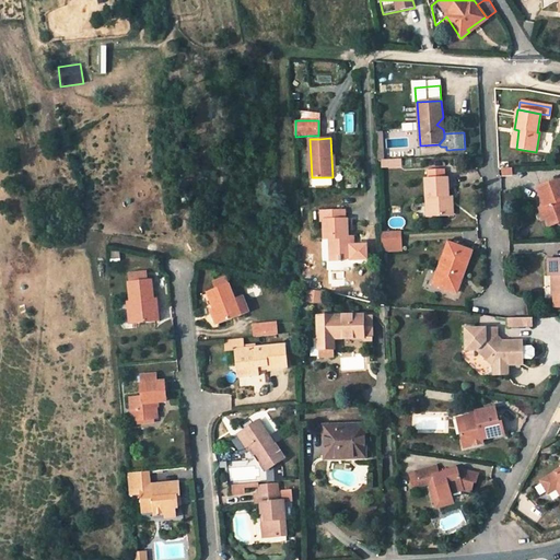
[(426,177),(427,214),(448,213),(447,211),(447,198),(447,176),(444,176),(443,168),(428,168),(429,177),(426,177)]
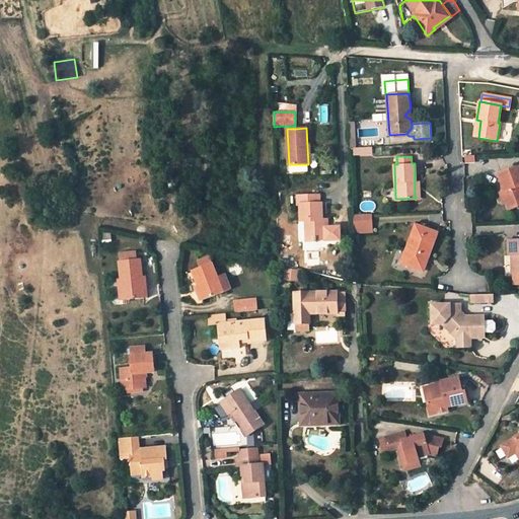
[(518,165),(499,173),(505,191),(503,192),(507,201),(510,209),(512,209),(518,205),(518,165)]
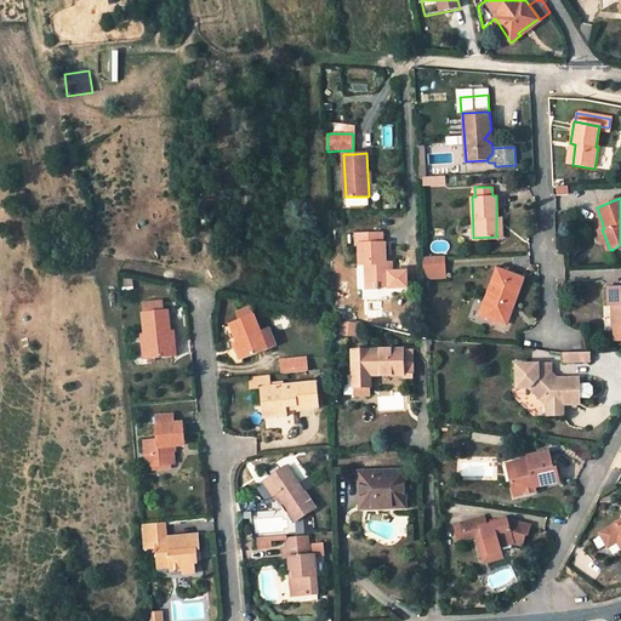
[(388,272),(388,263),(386,263),(385,243),(383,243),(382,233),(355,234),(357,245),(359,245),(359,265),(366,263),(368,289),(377,289),(377,286),(389,286),(389,288),(406,286),(406,272),(388,272)]
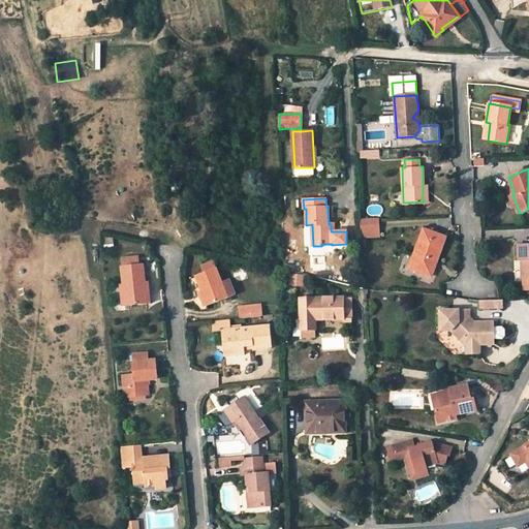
[(362,230),(379,229),(379,217),(361,217),(362,230)]
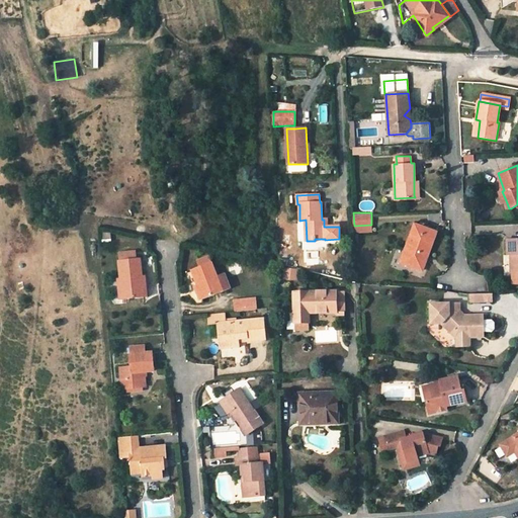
[(422,270),(435,233),(415,225),(403,256),(411,260),(408,266),(422,270)]
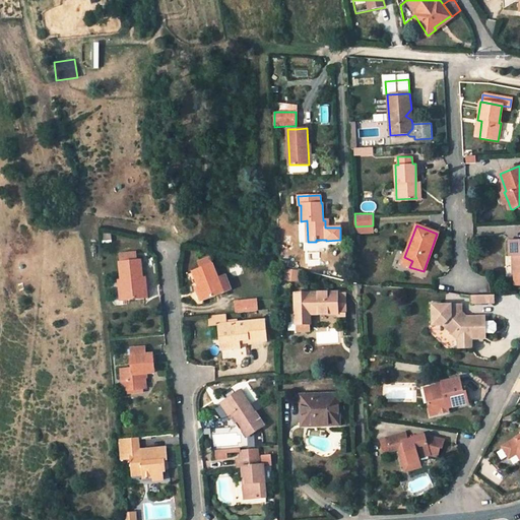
[(514,257),(514,274),(519,273),(519,241),(509,242),(509,256),(514,257)]
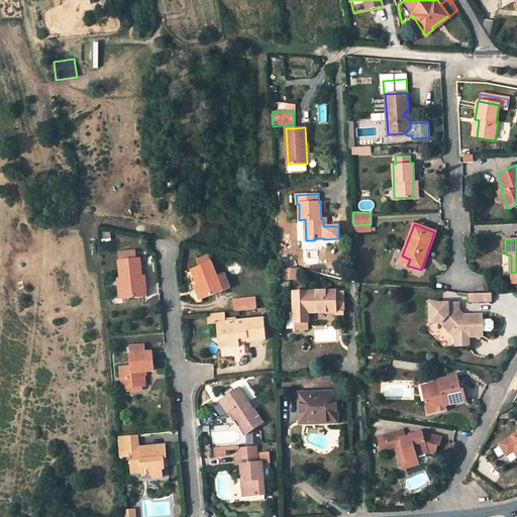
[(118,252),(119,261),(133,259),(132,251),(118,252)]
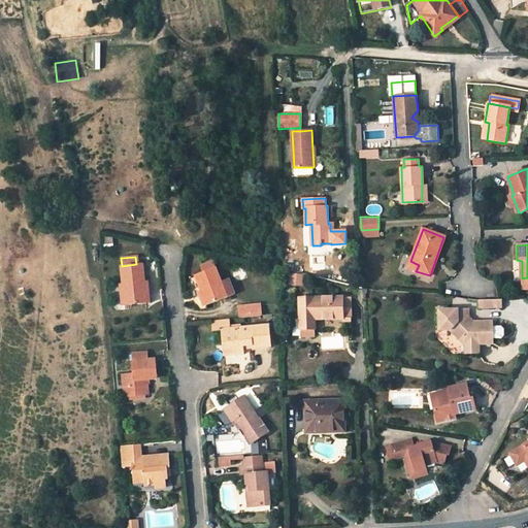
[(419,265),(410,261),(407,267),(416,271),(419,265)]
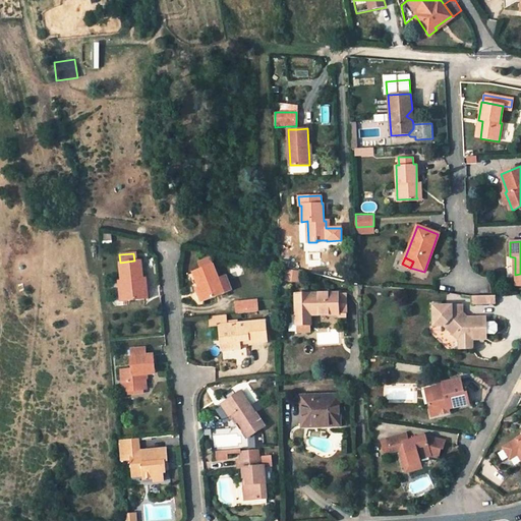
[(141,299),(139,279),(141,278),(139,259),(120,263),(119,263),(120,277),(120,280),(123,300),(141,299)]
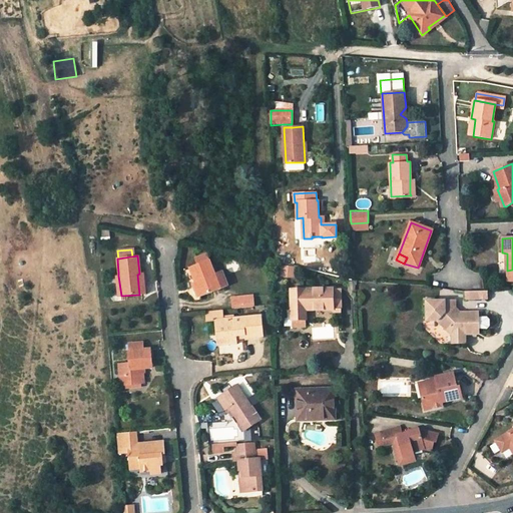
[(194,283),(199,295),(200,297),(220,290),(227,287),(220,271),(214,274),(208,260),(189,268),(191,275),(194,283)]
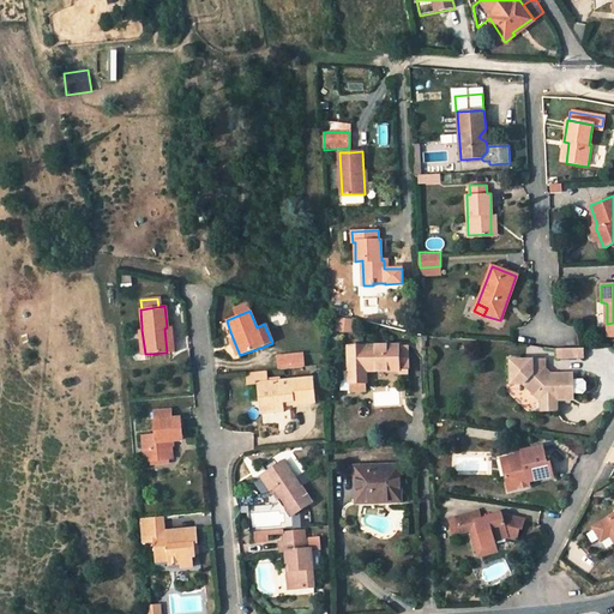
[(409,373),(408,345),(349,347),(349,369),(350,390),(367,390),(367,371),(398,371),(398,373),(409,373)]
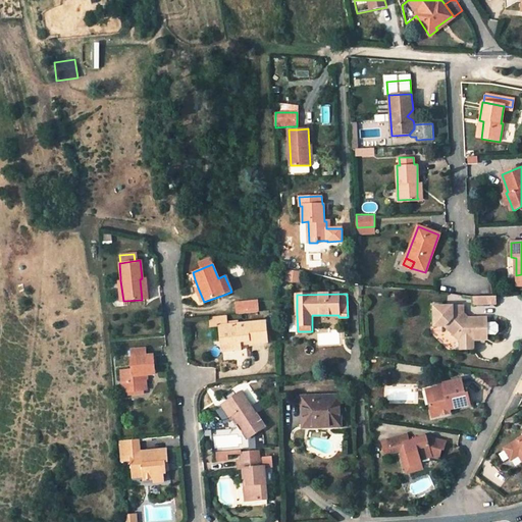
[(475,297),(475,305),(497,305),(497,297),(492,297),(475,297)]
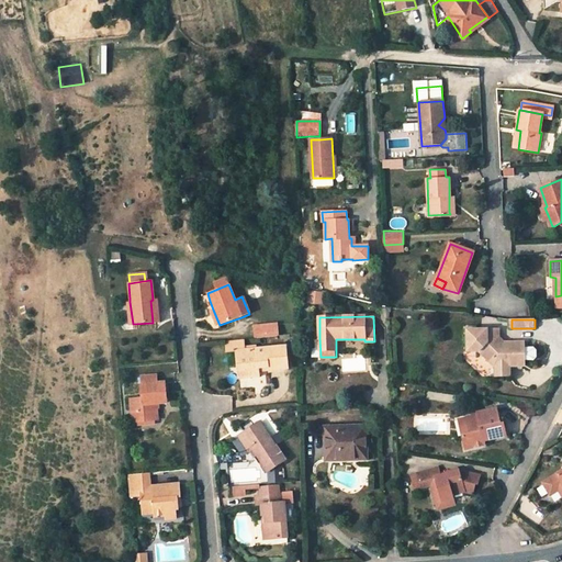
[(277,324),(255,326),(256,338),(278,337),(277,324)]
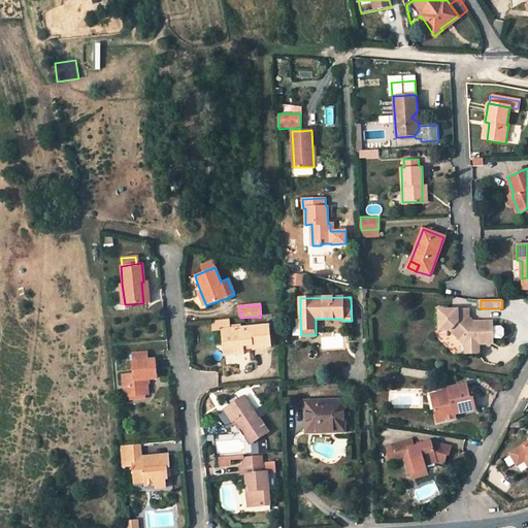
[(469,309),(439,309),(439,311),(439,330),(450,330),(464,345),(465,345),(469,345),(469,354),(480,354),(480,345),(493,345),(493,339),(493,328),(493,323),(474,323),(472,324),(467,320),(469,318),(469,309)]
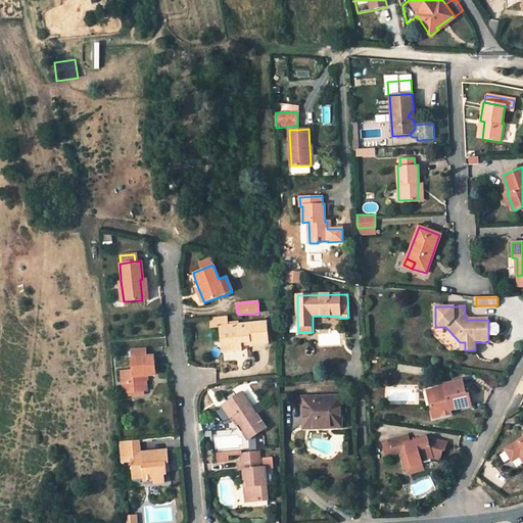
[(225,316),(210,318),(211,328),(220,327),(221,344),(231,344),(231,346),(241,346),(241,343),(248,342),(249,345),(268,344),(266,324),(226,327),(225,316)]
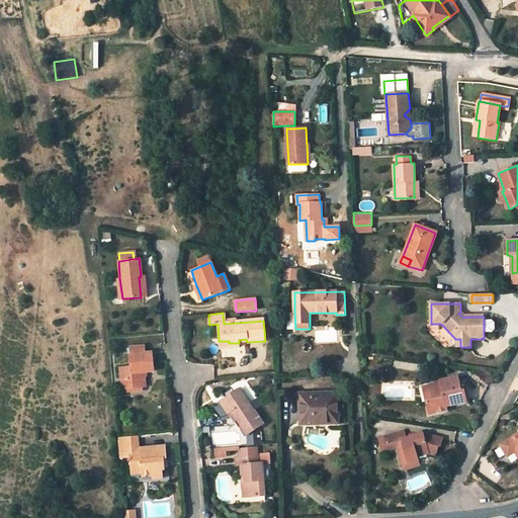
[(495,330),(495,325),(492,322),(484,322),(484,333),(492,333),(495,330)]
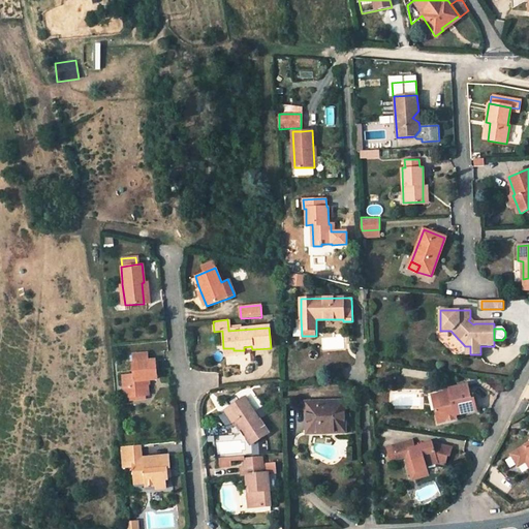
[(234,348),(223,348),(224,358),(244,356),(244,350),(234,350),(234,348)]
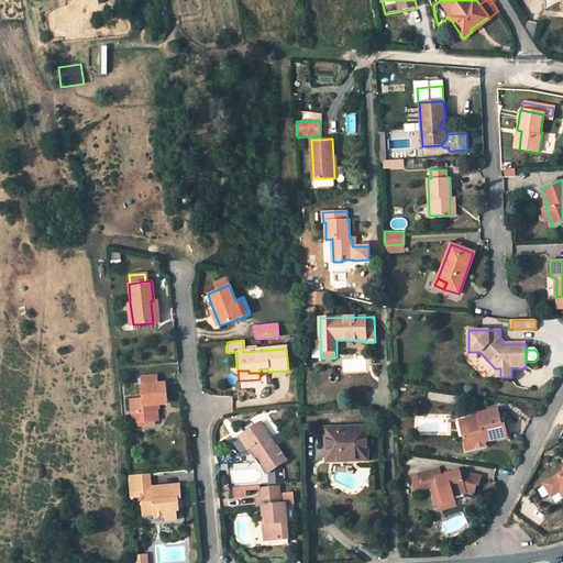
[(166,405),(165,384),(156,385),(156,377),(142,378),(143,400),(131,401),(132,416),(135,416),(135,423),(138,423),(153,422),(156,421),(155,406),(166,405)]
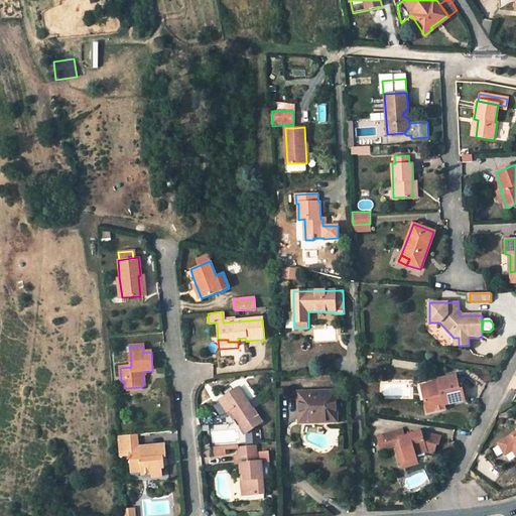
[(440,385),(436,386),(433,383),(427,384),(431,399),(426,400),(429,412),(446,407),(445,404),(460,400),(466,399),(463,388),(460,389),(459,386),(456,374),(438,378),(440,385)]
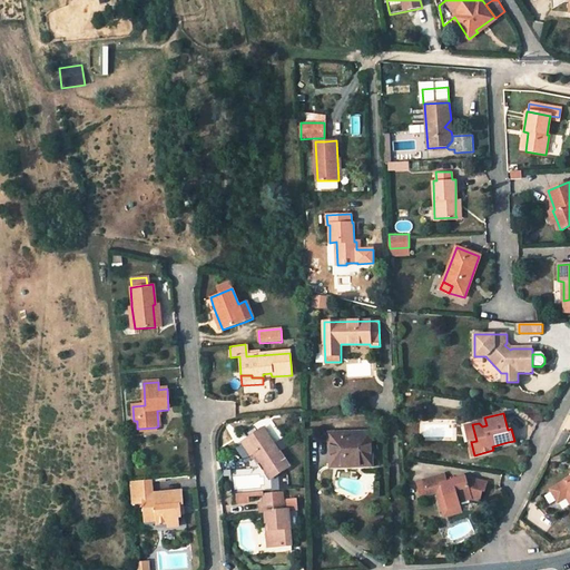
[(467,425),(471,442),(477,441),(472,424),(467,425)]
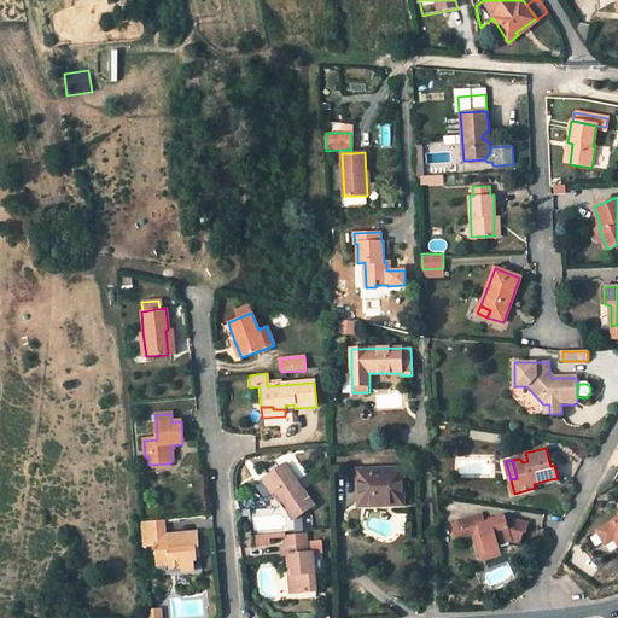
[(268,477),(279,495),(277,496),(292,520),(295,518),(308,509),(314,506),(286,465),(268,477)]
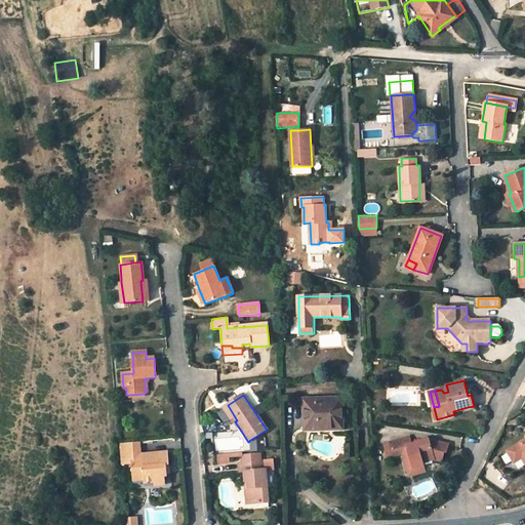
[(342,398),(304,399),(306,431),(344,429),(342,398)]
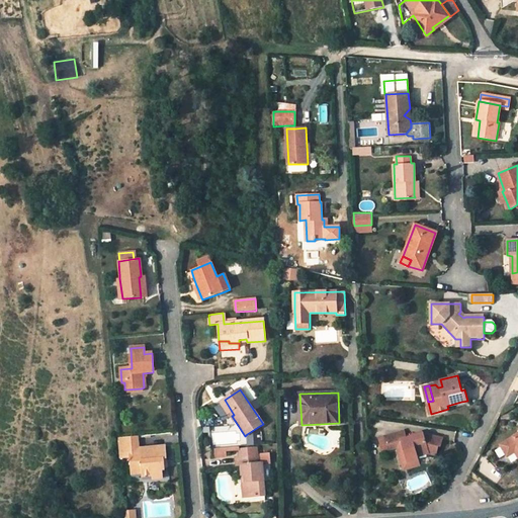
[(251,402),(255,409),(264,403),(259,396),(251,402)]
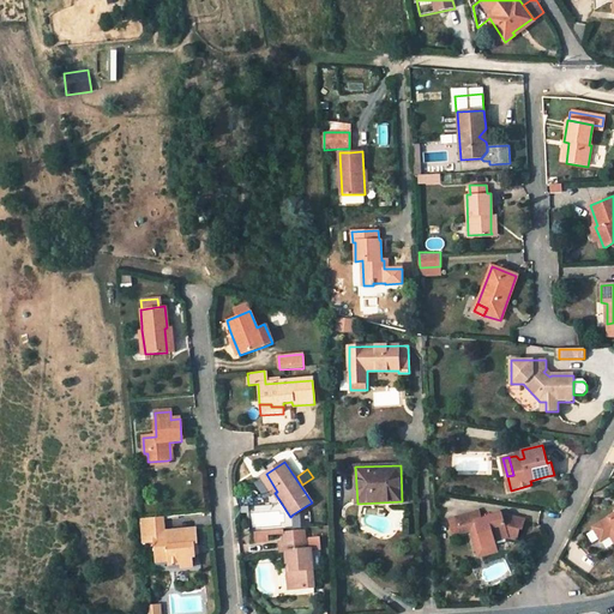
[(276,489),(266,474),(254,481),(265,497),(276,489)]
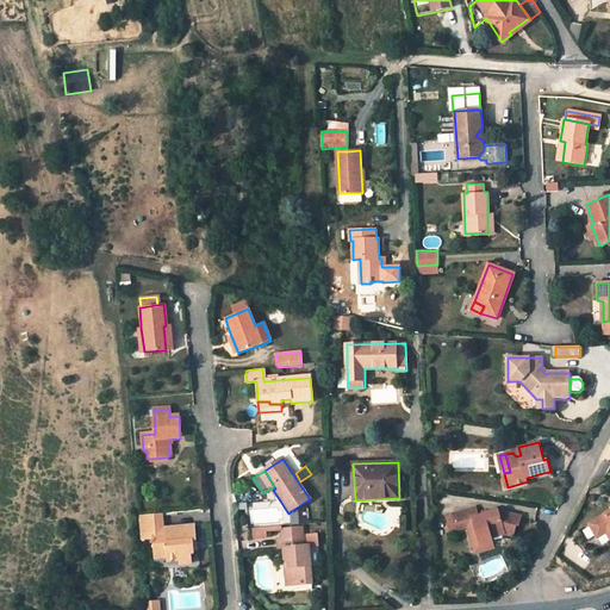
[(291,511),(292,526),(306,524),(304,503),(291,511)]
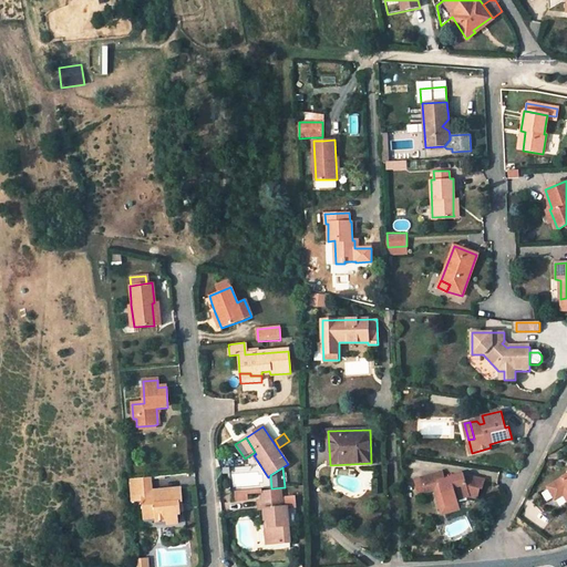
[(141,502),(142,519),(153,518),(154,522),(165,521),(165,526),(177,525),(176,516),(179,515),(177,503),(181,503),(179,490),(165,491),(163,476),(129,481),(131,503),(141,502)]
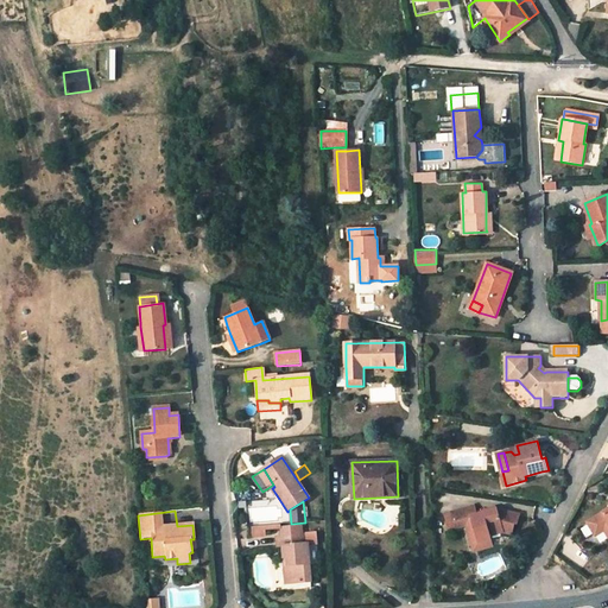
[(473,511),(450,520),(456,536),(466,531),(473,529),(479,549),(492,544),(489,540),(502,536),(512,538),(513,527),(515,527),(518,518),(495,514),(476,520),(473,511)]
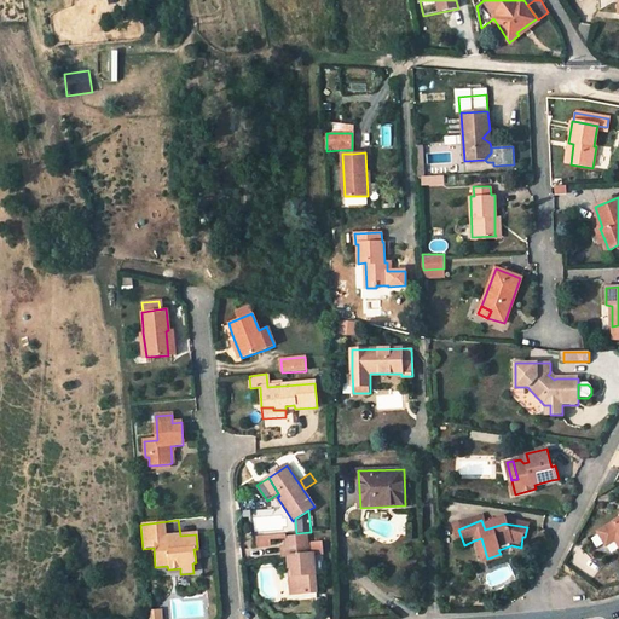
[(618,521),(602,531),(609,544),(618,539),(618,538),(618,521)]
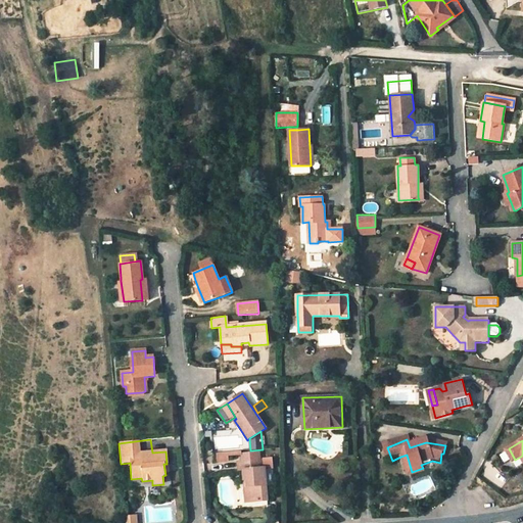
[(219,463),(225,463),(228,461),(227,454),(218,455),(219,463)]
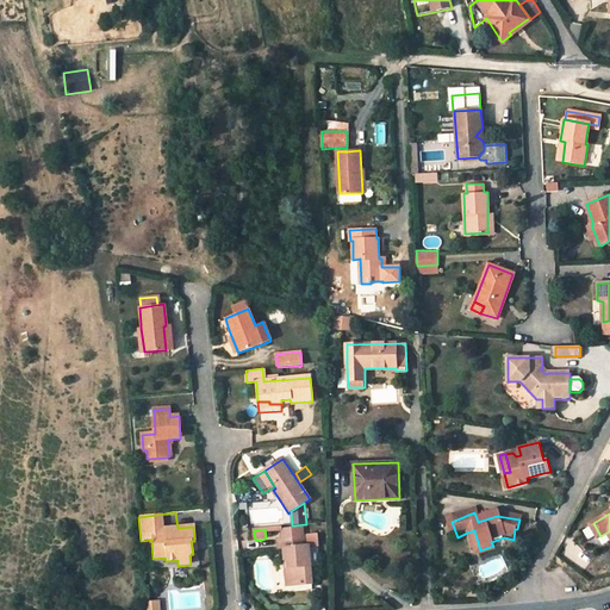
[(474,530),(467,533),(477,559),(495,553),(493,546),(480,551),(474,530)]
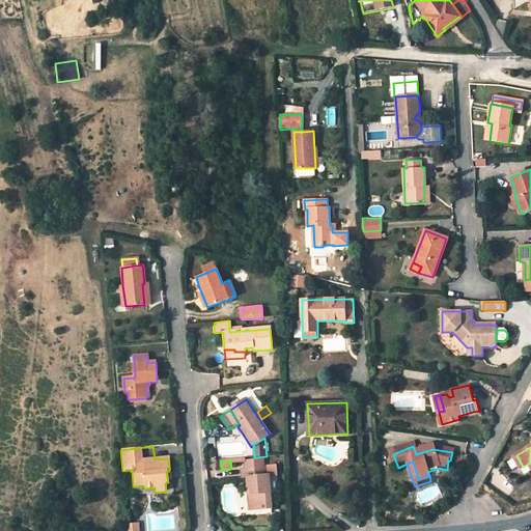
[(276,475),(275,467),(268,468),(268,476),(276,475)]
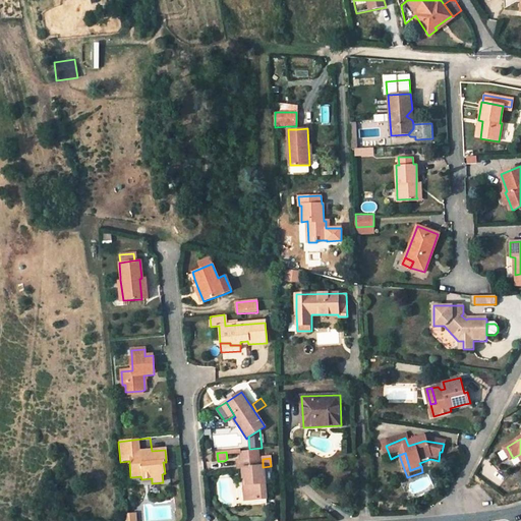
[(247,479),(249,502),(266,500),(263,467),(263,459),(238,461),(238,471),(243,470),(244,480),(247,479)]
